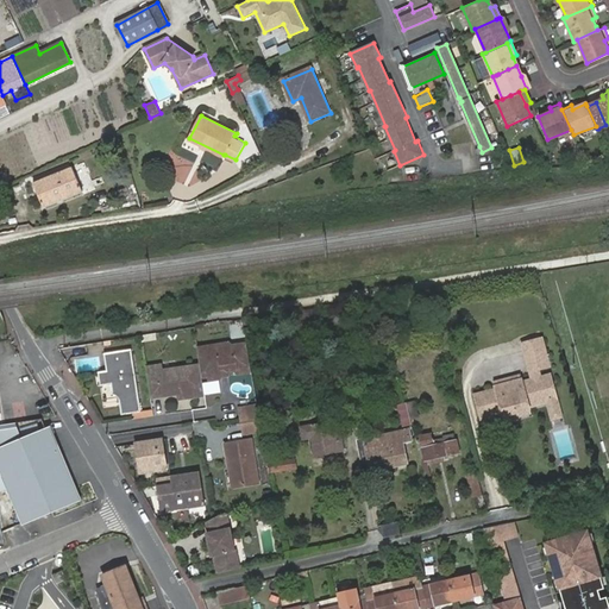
[(82,192),(73,168),(33,183),(43,208),(82,192)]
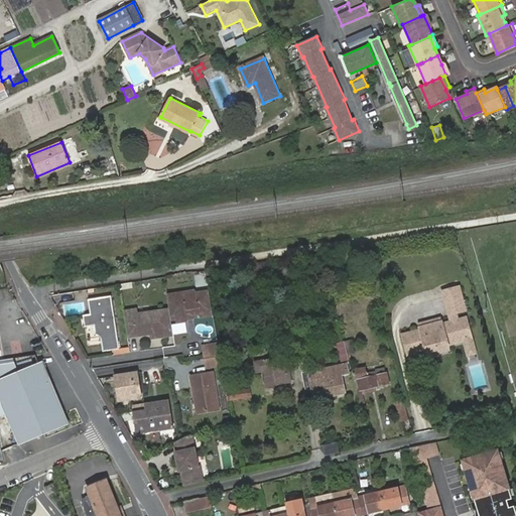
[(459,282),(443,285),(450,308),(465,304),(459,282)]
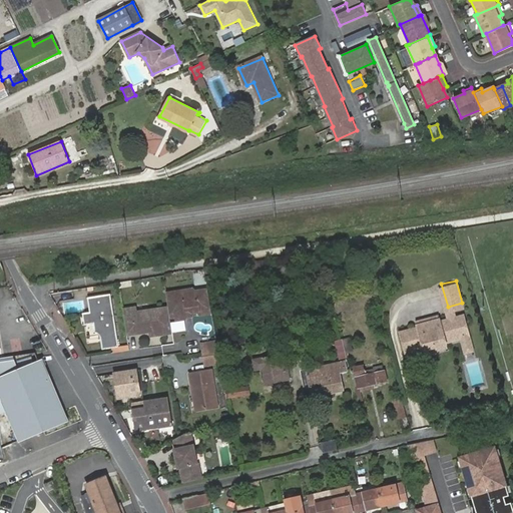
[(441,284),(438,285),(445,317),(454,315),(451,306),(448,307),(441,284)]
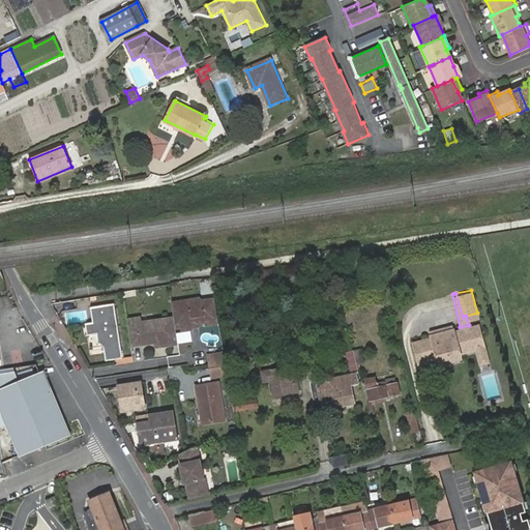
[(183,332),(195,330),(194,322),(197,321),(201,324),(218,321),(217,314),(215,301),(205,303),(202,300),(178,303),(181,320),(182,328),(183,332)]
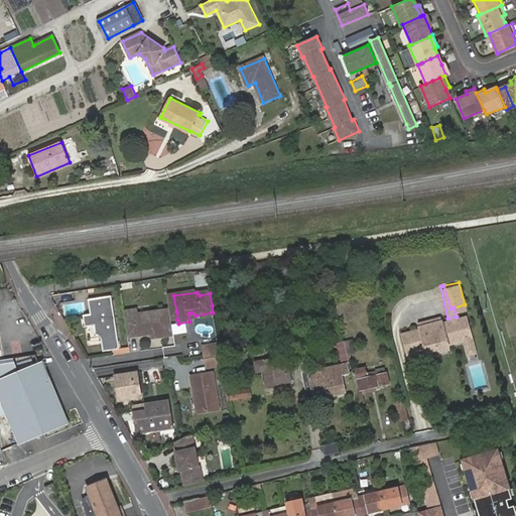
[(176,311),(173,295),(168,296),(170,309),(170,312),(172,320),(177,319),(176,311)]
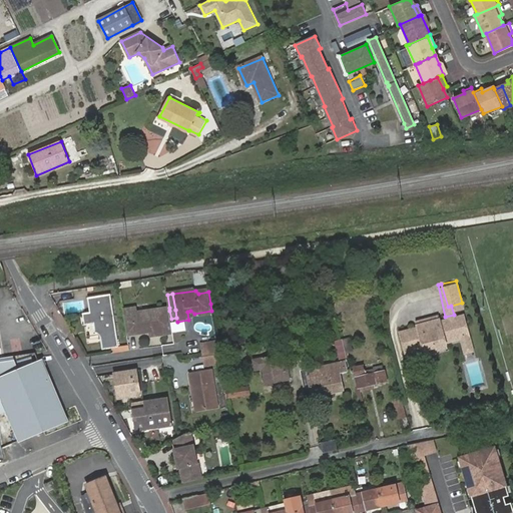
[(90,300),(90,305),(91,315),(85,316),(87,327),(95,326),(97,334),(102,341),(103,353),(120,350),(114,301),(113,297),(90,300)]
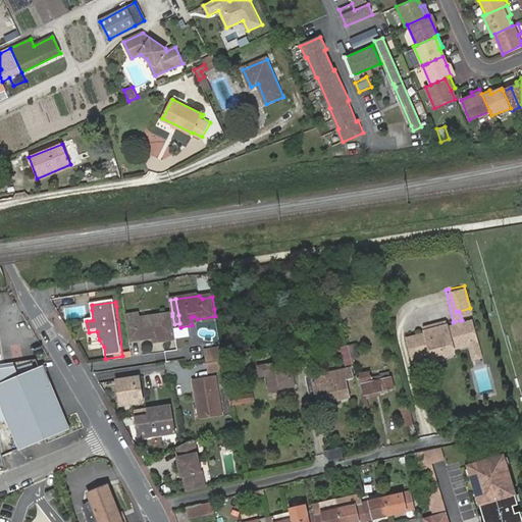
[(126,316),(129,342),(154,338),(159,337),(160,343),(176,340),(174,324),(172,316),(172,313),(141,317),(141,313),(126,316)]
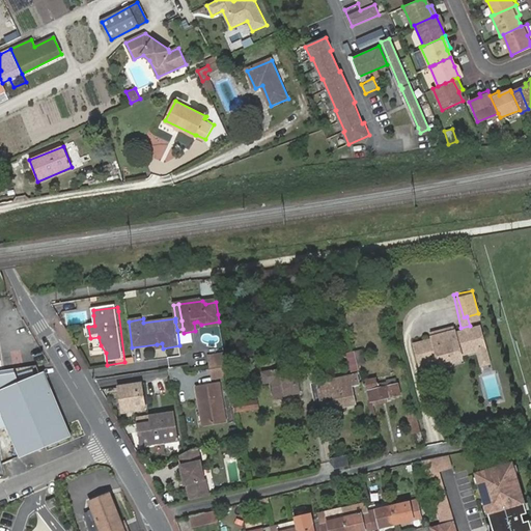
[(210,328),(220,327),(219,322),(201,325),(197,322),(194,323),(195,331),(199,330),(200,328),(206,327),(210,328)]
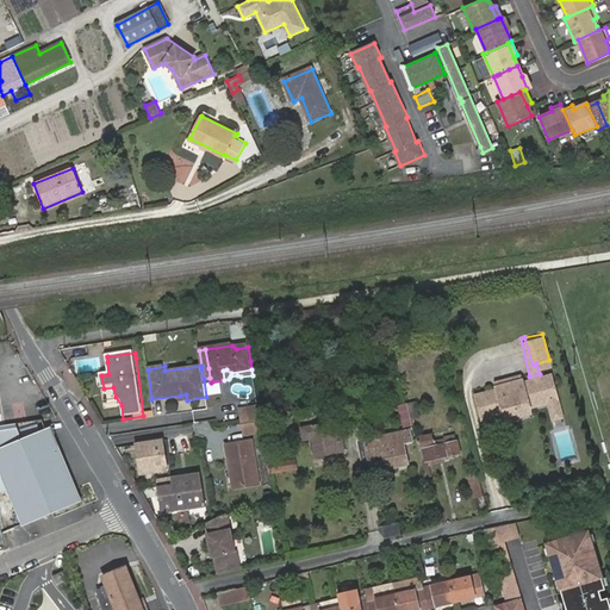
[(493,377),(495,381),(518,375),(517,371),(493,377)]
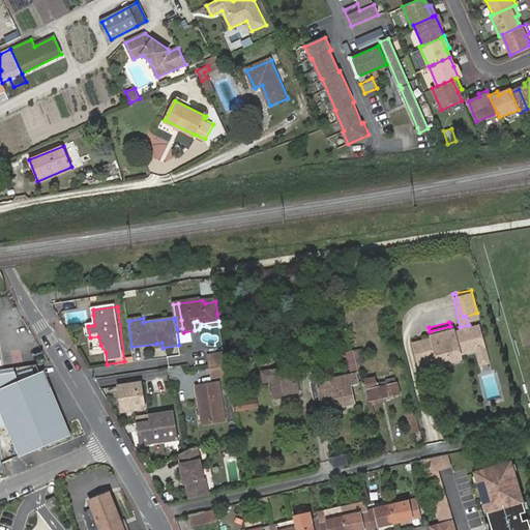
[(431,334),(412,340),(417,359),(436,354),(437,356),(458,351),(457,349),(473,345),(480,343),(476,323),(469,325),(460,327),(451,329),(450,326),(430,331),(431,334)]
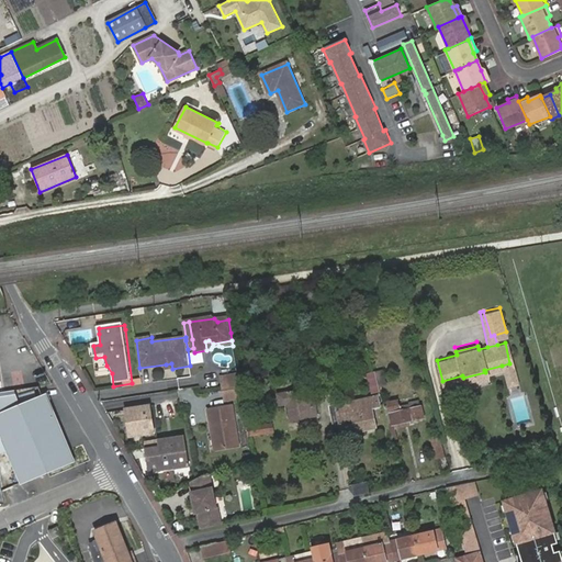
[(509,363),(502,366),(506,382),(516,380),(512,362),(509,363)]
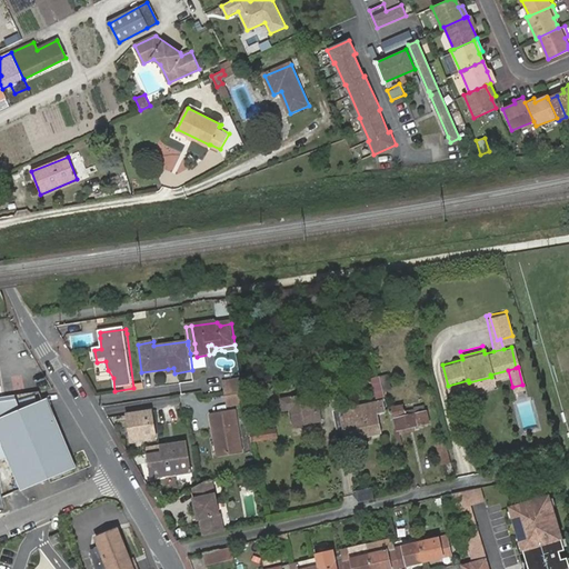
[(387,375),(380,376),(383,391),(390,389),(387,375)]
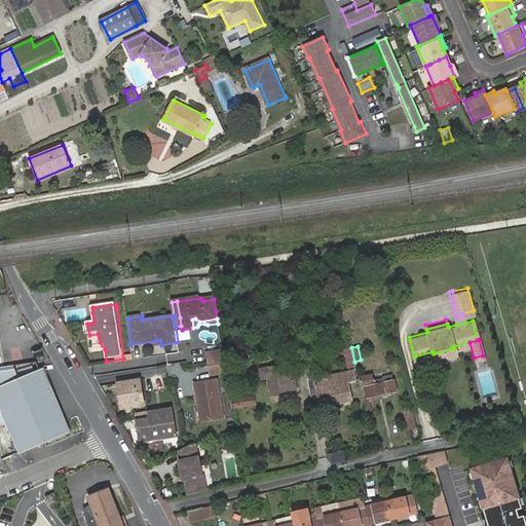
[(347,369),(355,366),(354,362),(351,347),(343,350),(347,369)]
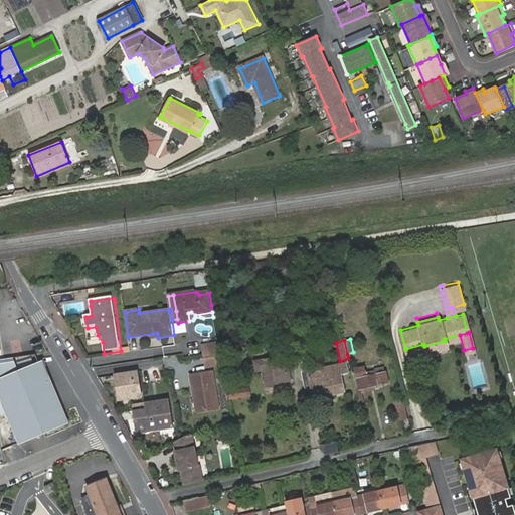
[(445,341),(424,346),(425,351),(446,346),(445,341)]
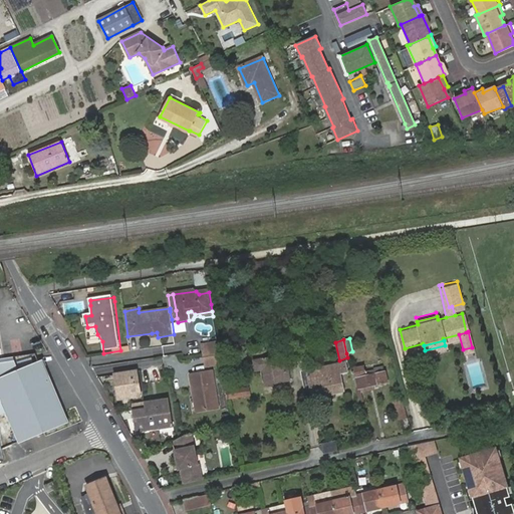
[(204,357),(220,355),(218,344),(202,346),(204,357)]
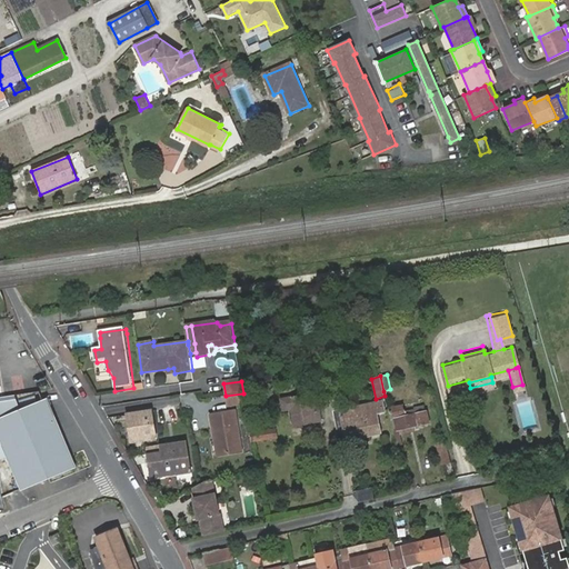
[(313,408),(318,407),(316,397),(289,402),(296,428),(321,421),(320,418),(317,419),(313,408)]
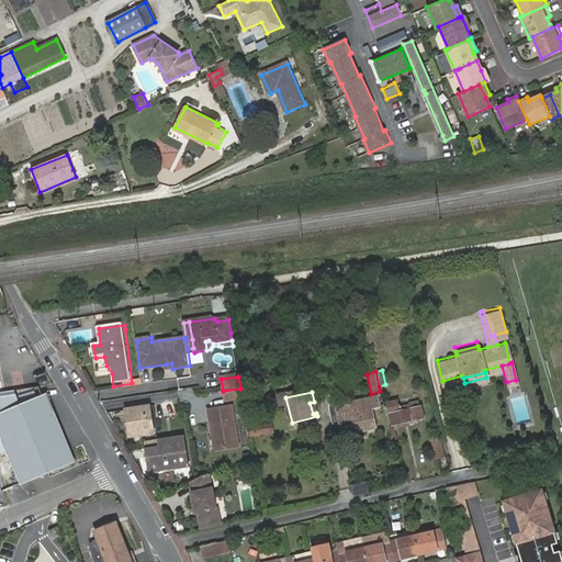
[(0,422),(2,429),(0,429),(0,431),(20,475),(71,453),(52,407),(47,408),(43,397),(0,415),(0,422)]
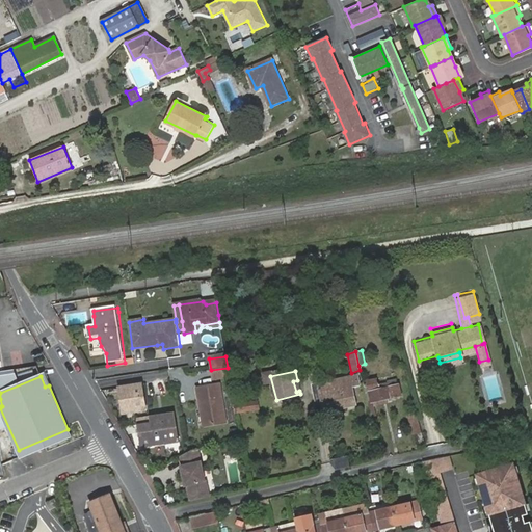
[(349,376),(313,384),(319,415),(355,406),(349,376)]
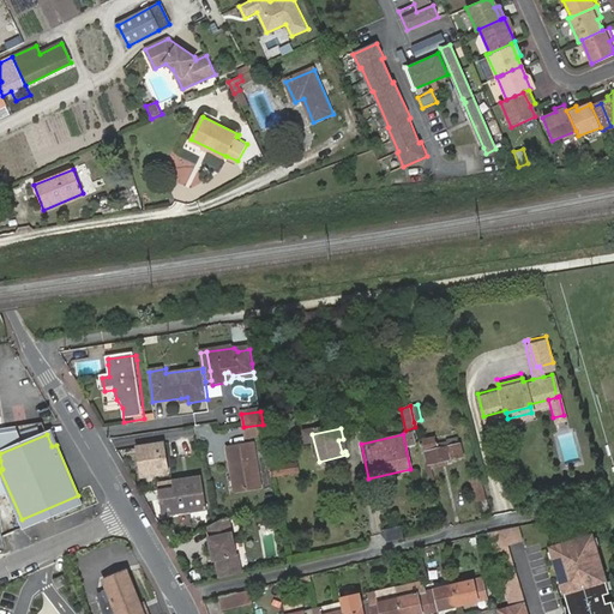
[(432,463),(447,459),(462,456),(458,444),(446,446),(446,441),(435,444),(434,437),(422,439),(428,464),(432,463)]
